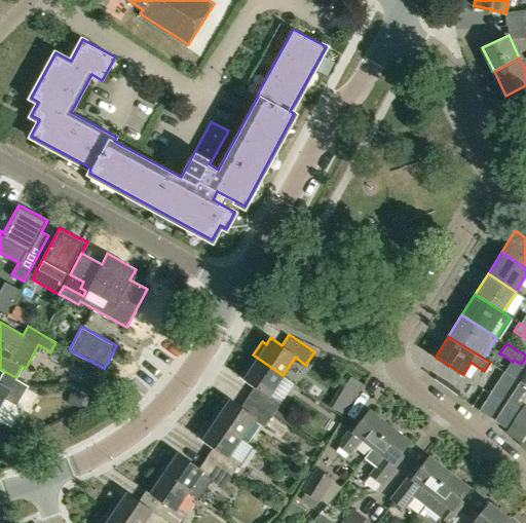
[(248,396),(272,412),(282,400),(270,393),(283,375),(253,355),(243,369),(248,372),(242,378),(254,385),(248,396)]
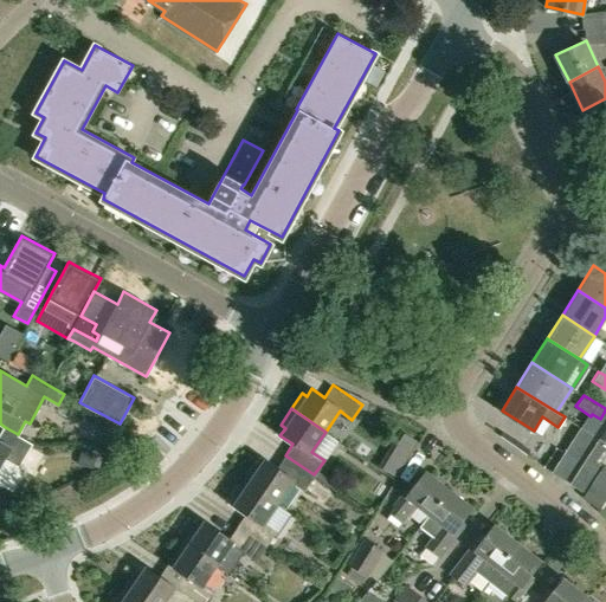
[(18,434),(5,427),(0,435),(0,465),(4,458),(18,466),(32,442),(18,434)]
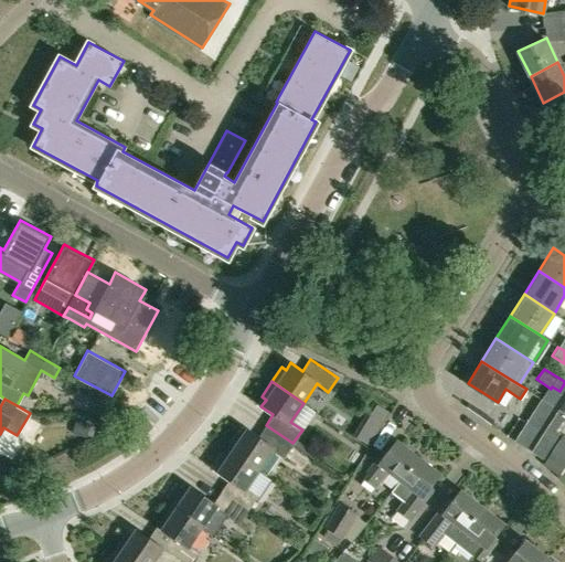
[(524,424),(535,432),(553,405),(541,399),(524,424)]
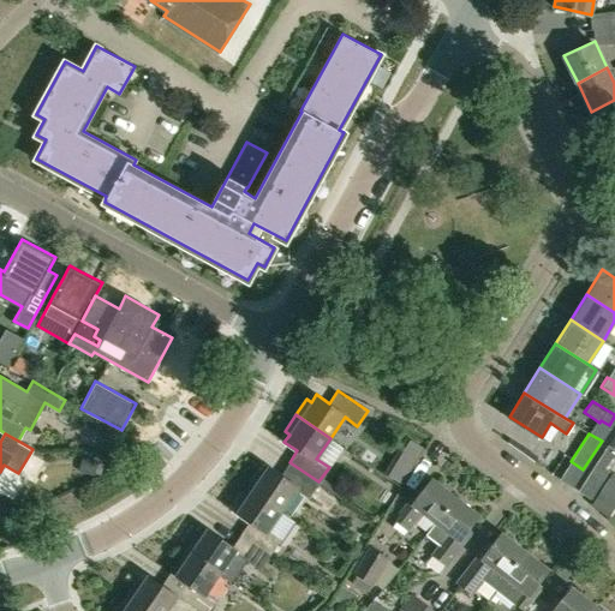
[(614,448),(608,444),(592,468),(608,478),(614,466),(614,448)]
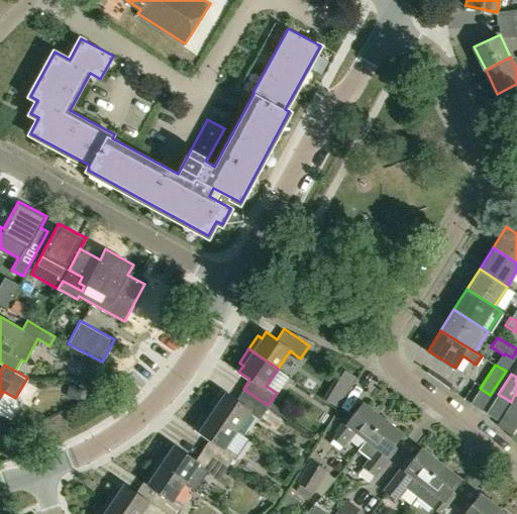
[(217,395),(208,409),(237,428),(248,411),(260,419),(268,405),(243,389),(236,399),(225,392),(220,398),(217,395)]
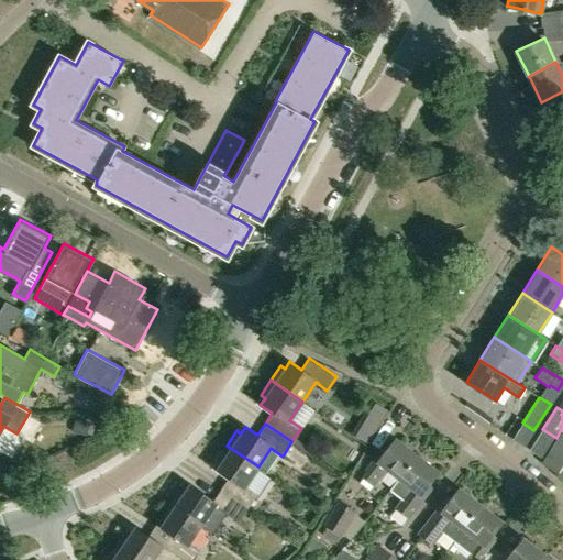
[(398,479),(417,454),(396,437),(381,457),(376,454),(365,469),(367,470),(363,475),(374,484),(386,469),(398,479)]
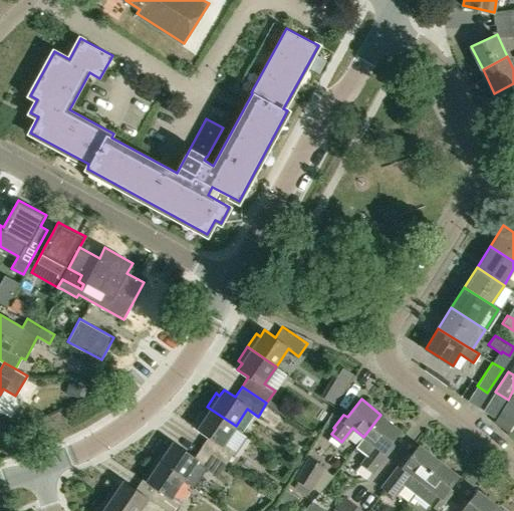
[(224,443),(236,426),(207,407),(198,420),(202,423),(197,429),(208,436),(201,446),(226,463),(235,450),(224,443)]
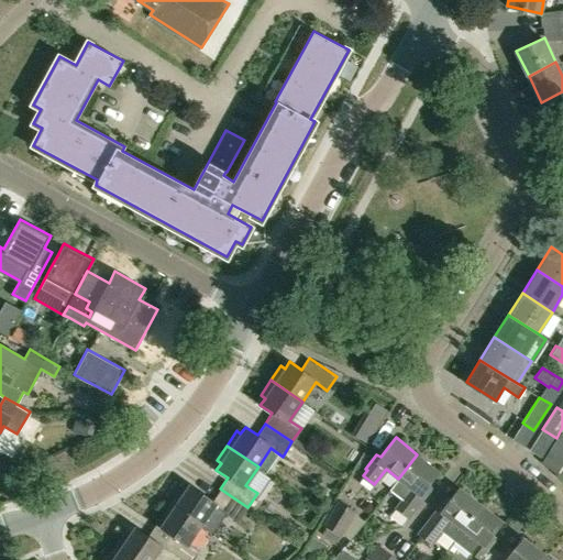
[(555,472),(562,460),(562,452),(552,446),(542,461),(555,472)]
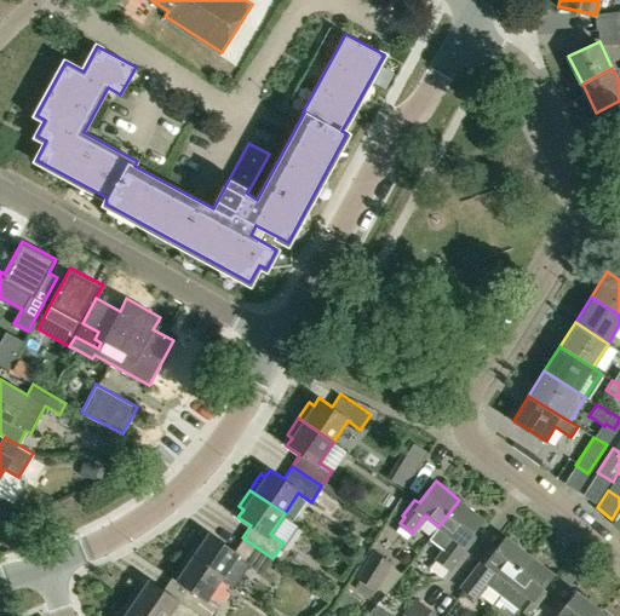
[(483,518),(459,500),(438,527),(430,536),(442,546),(435,556),(451,569),(471,542),(466,539),(483,518)]
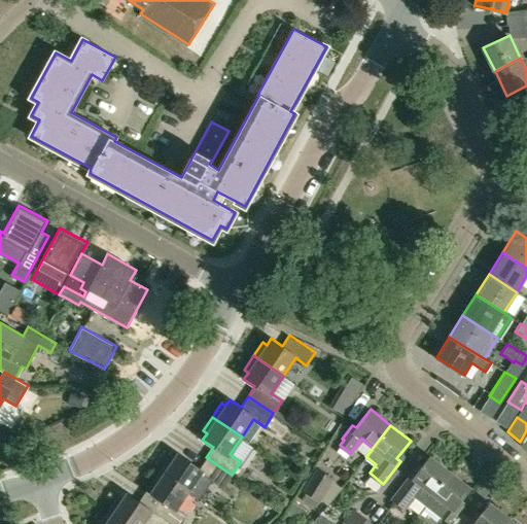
[(1,440),(0,441),(0,458),(6,462),(14,448),(1,440)]
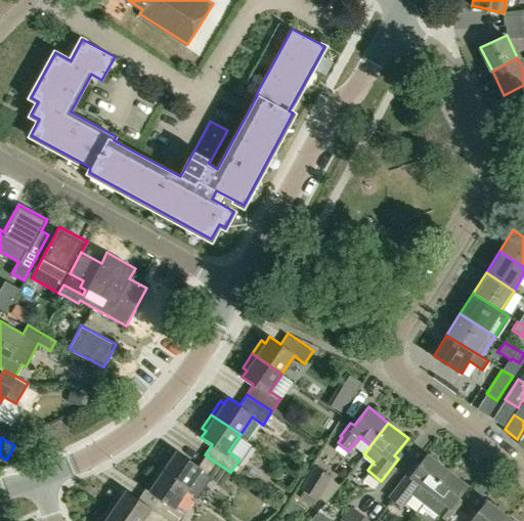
[(230,472),(205,454),(198,465),(176,450),(171,457),(167,454),(158,468),(188,487),(198,494),(210,476),(222,484),(230,472)]
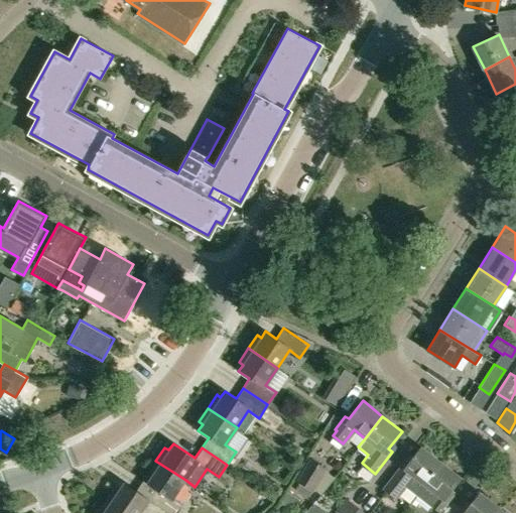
[(416,493),(440,462),(421,446),(412,458),(409,456),(384,488),(396,497),(405,485),(416,493)]
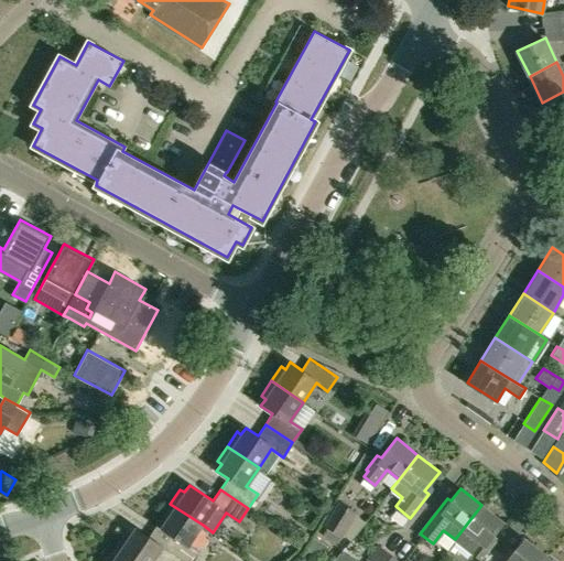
[(350,539),(366,520),(356,513),(357,510),(339,499),(324,524),(327,526),(323,532),(336,541),(340,535),(342,536),(344,533),(350,539)]
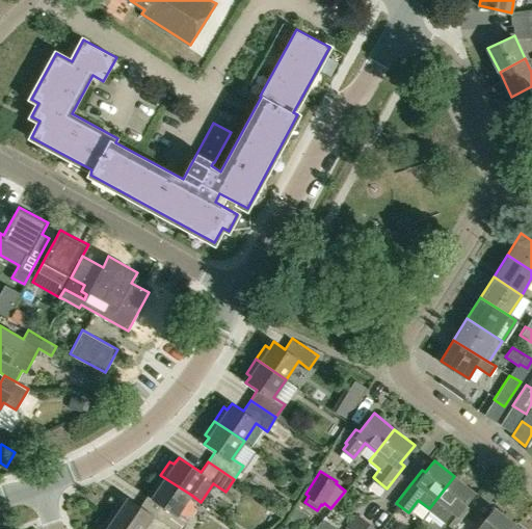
[(160,504),(153,513),(154,514),(175,528),(181,528),(188,519),(179,512),(191,495),(160,475),(151,488),(155,492),(151,498),(160,504)]
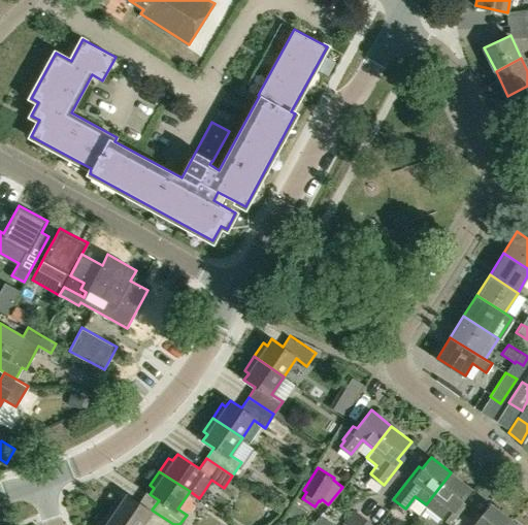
[(471,488),(451,472),(426,504),(450,523),(461,509),(457,506),(471,488)]
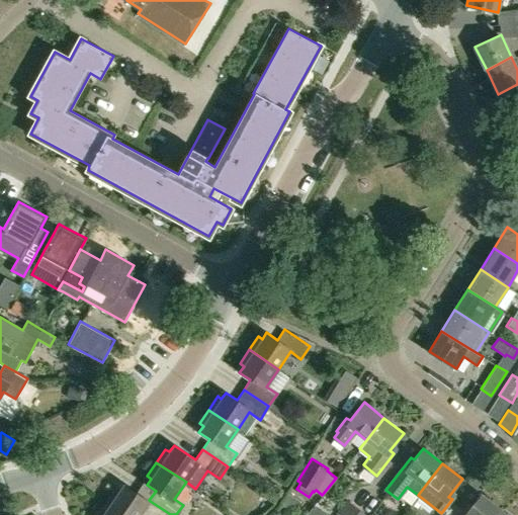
[(107,501),(127,514),(140,514),(150,501),(149,500),(124,484),(120,490),(116,488),(107,501)]
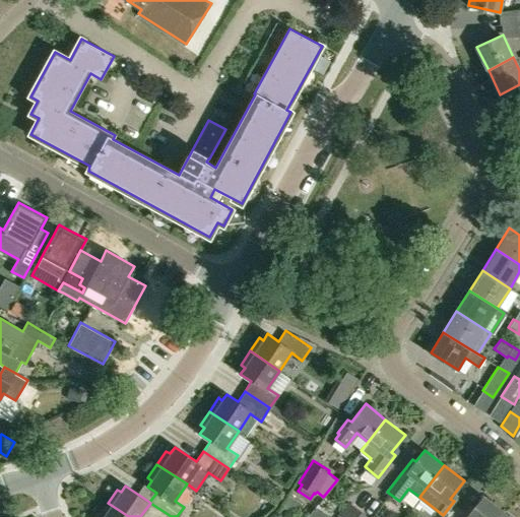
[(498,516),(503,510),(483,495),(469,513),(466,510),(460,516),(498,516)]
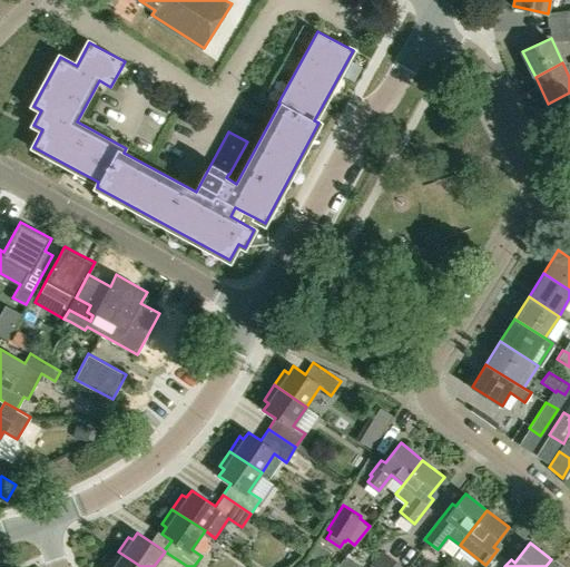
[(369,566),(390,566),(395,560),(383,550),(369,566)]
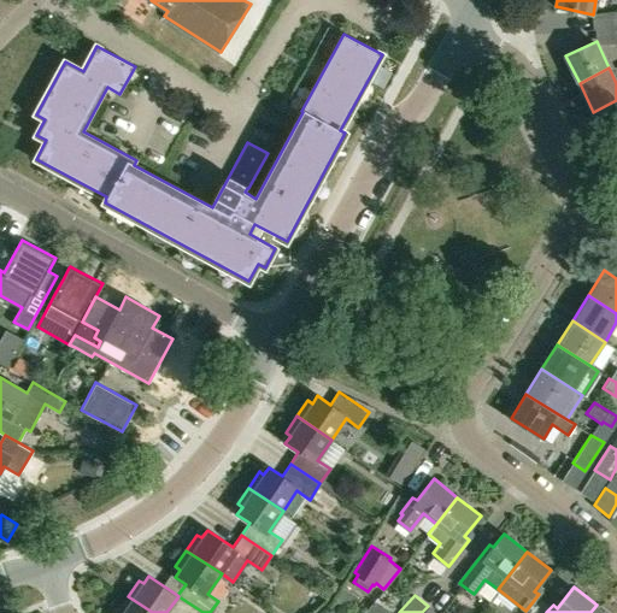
[(152,612),(128,596),(117,612),(152,612)]
